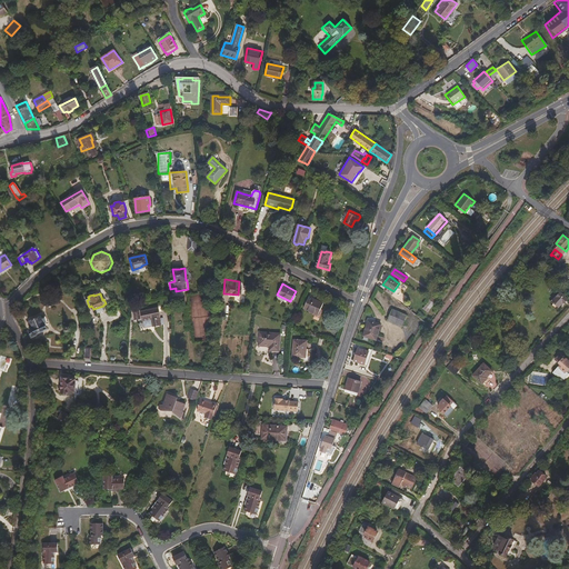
[(563,303),(568,299),(562,295),(553,303),(558,308),(562,302),(563,303)]
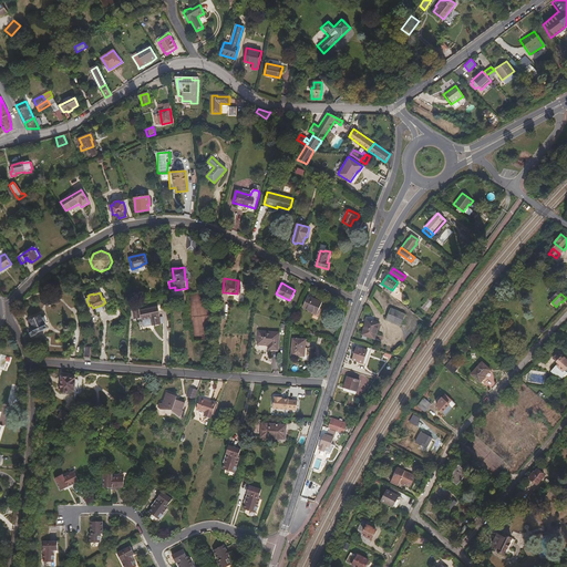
[(319,308),(321,302),(308,296),(302,308),(307,309),(317,313),(319,308)]
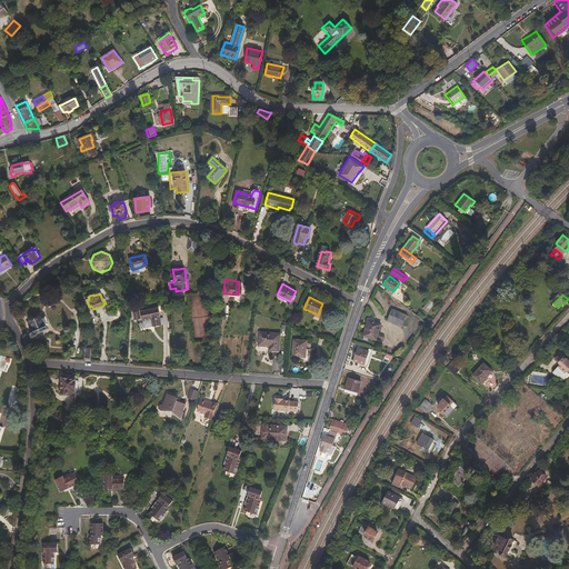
[(422,310),(428,313),(433,303),(428,300),(422,310)]
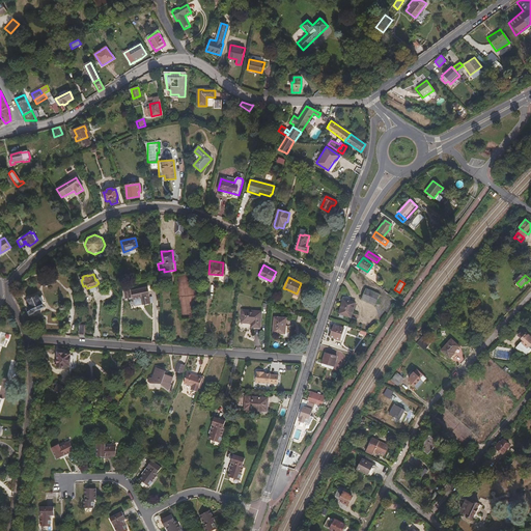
[(150,297),(148,288),(132,291),(135,301),(142,299),(143,305),(144,306),(151,304),(149,298),(150,297)]
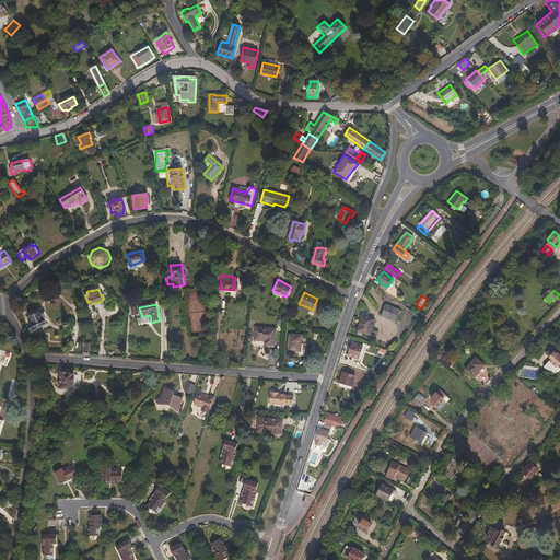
[(314,313),(317,305),(315,304),(313,310),(303,305),(303,307),(314,313)]
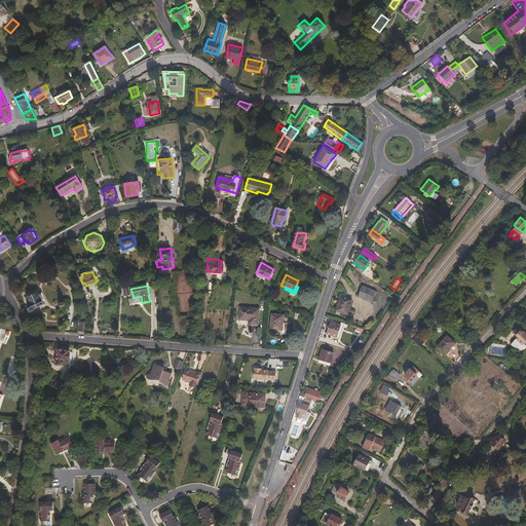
[(371,302),(376,292),(363,286),(358,297),(371,302)]
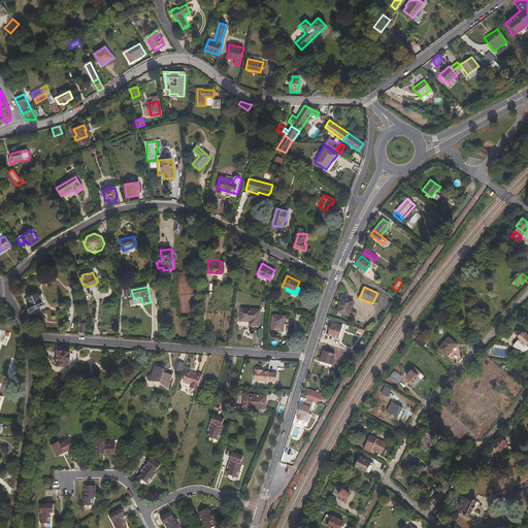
[(44,306),(42,300),(41,301),(38,295),(29,299),(32,305),(28,307),(31,314),(34,311),(34,310),(44,306)]
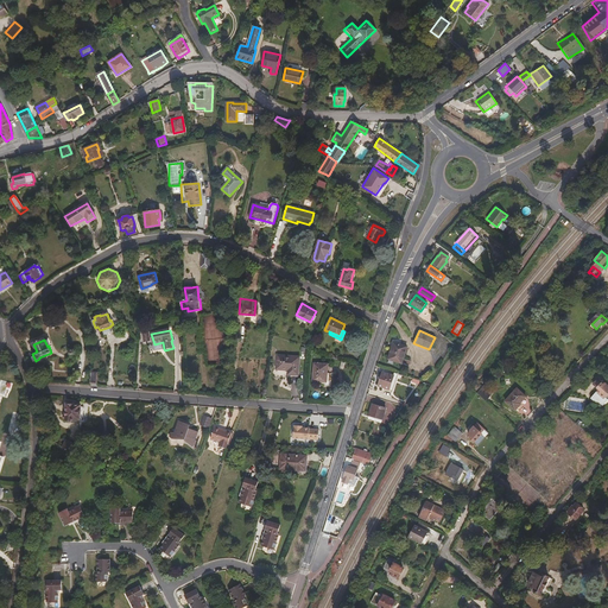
[(401,363),(407,347),(393,342),(388,359),(393,361),(401,363)]
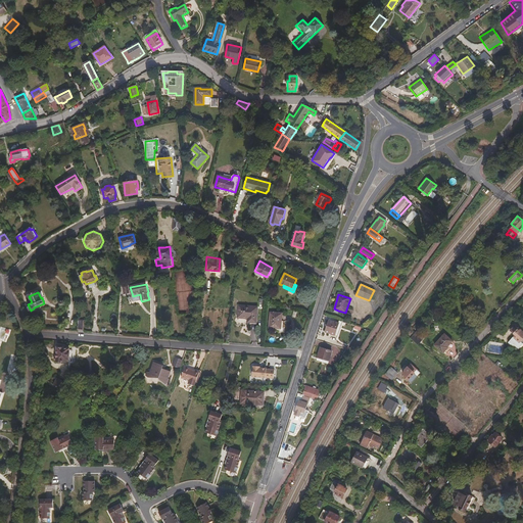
[(256,325),(257,308),(239,306),(238,319),(250,320),(250,324),(256,325)]
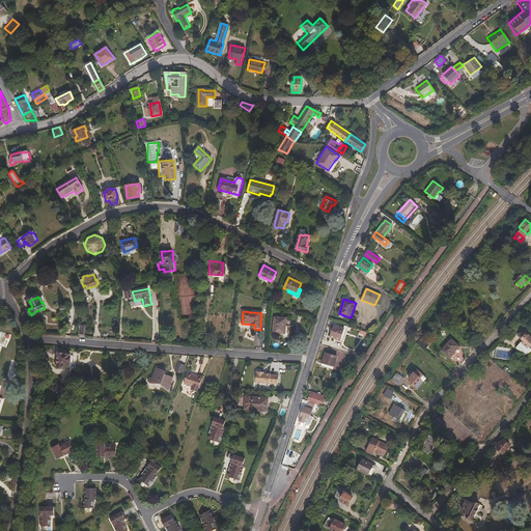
[(284,333),(285,318),(275,317),(274,333),(284,333)]
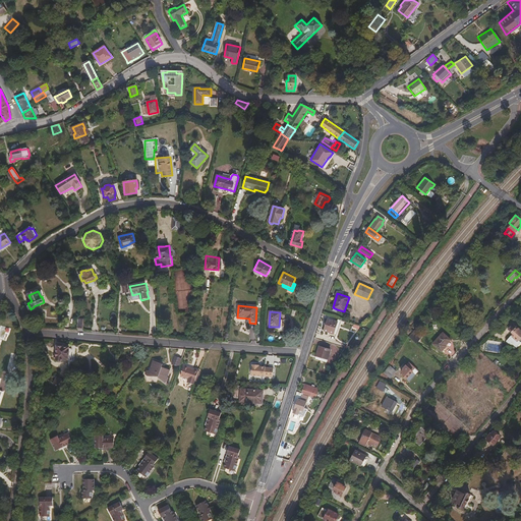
[(336,335),(341,320),(338,319),(337,322),(328,319),(324,331),(336,335)]
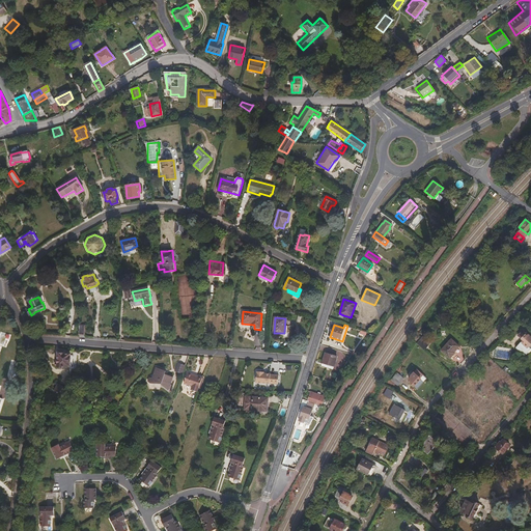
[(527,354),(530,347),(530,336),(524,331),(519,335),(524,339),(516,347),(521,351),(522,350),(527,354)]
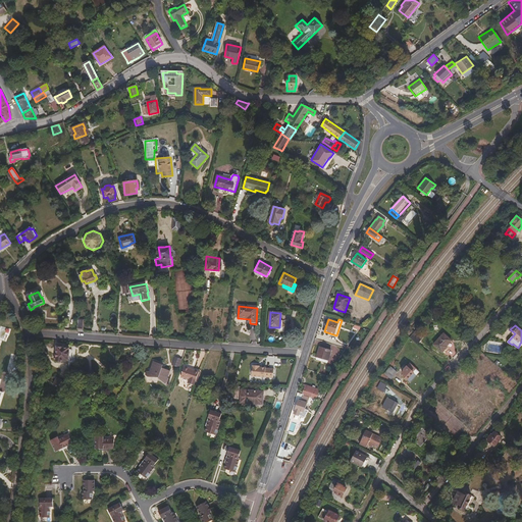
[(417,344),(421,338),(414,331),(410,336),(417,344)]
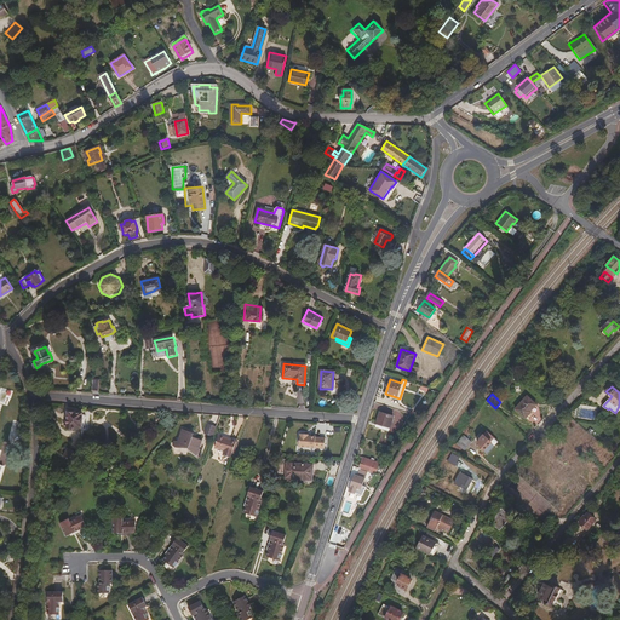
[(530,411),(537,405),(527,396),(515,409),(527,419),(532,413),(530,411)]
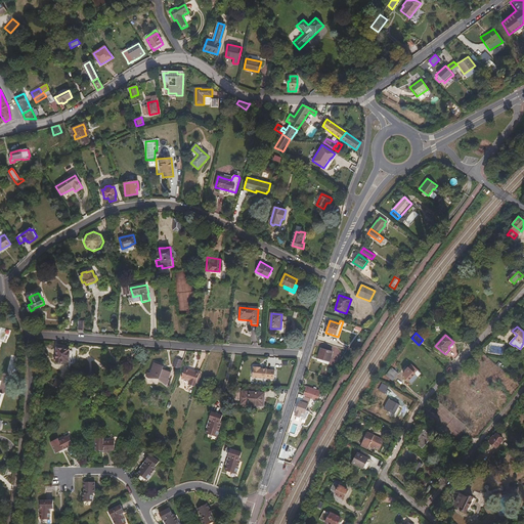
[(72,360),(73,350),(71,350),(71,349),(66,349),(66,348),(62,348),(62,346),(57,346),(56,352),(57,352),(57,361),(63,362),(63,360),(70,361),(70,359),(72,360)]
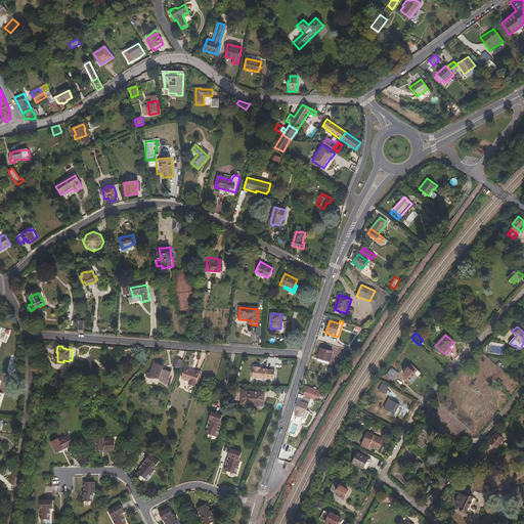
[(329,363),(333,352),(320,348),(317,360),(329,363)]
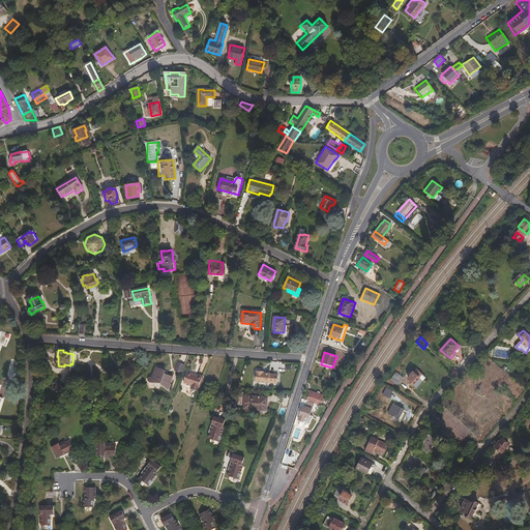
[(15,379),(19,361),(12,359),(7,377),(15,379)]
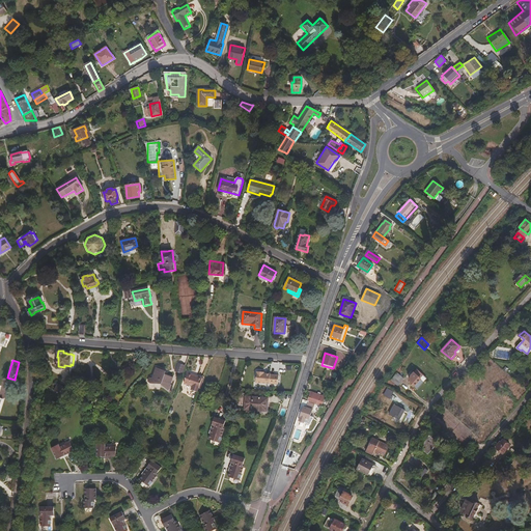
[(178,363),(174,371),(183,375),(187,366),(178,363)]
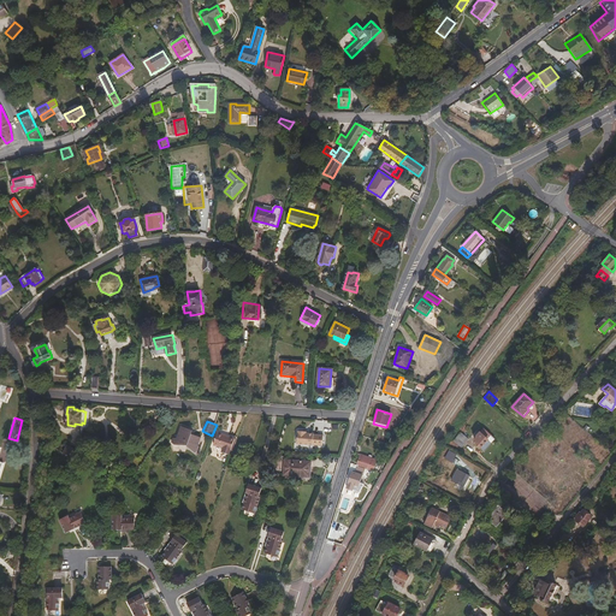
[(199,445),(201,437),(191,433),(188,432),(189,428),(181,426),(176,438),(172,437),(171,442),(173,443),(173,444),(184,444),(184,443),(187,444),(187,445),(187,446),(195,452),(196,450),(197,450),(197,449),(199,445)]
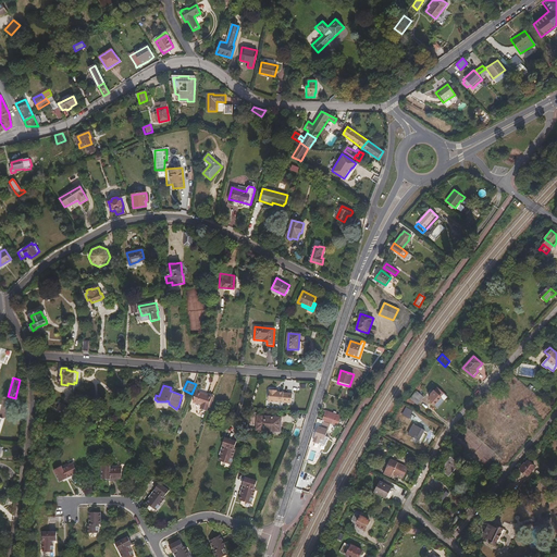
[(434,406),(442,398),(440,396),(441,395),(437,392),(435,393),(431,388),(425,395),(431,400),(430,403),(434,406)]
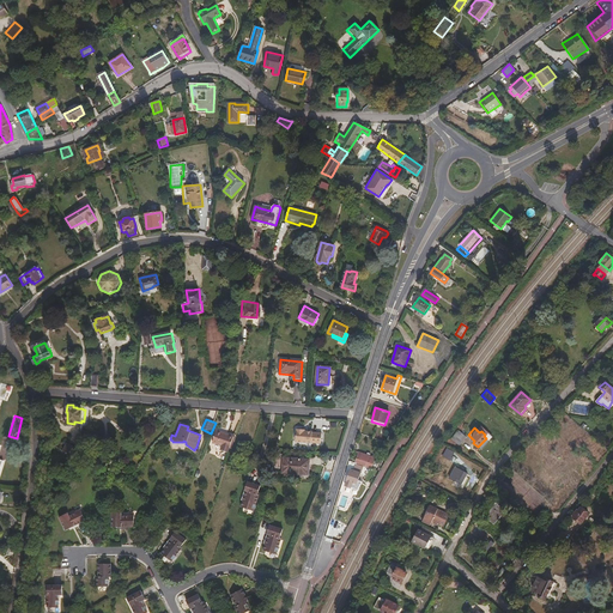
[(321,443),(322,434),(313,432),(313,431),(305,431),(302,431),(303,430),(297,429),(297,430),(296,430),(295,442),(321,443)]
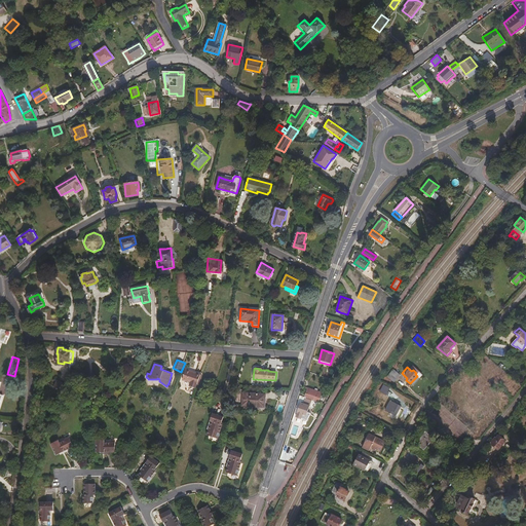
[(197,385),(200,374),(186,369),(182,379),(190,382),(189,386),(195,388),(196,385),(197,385)]
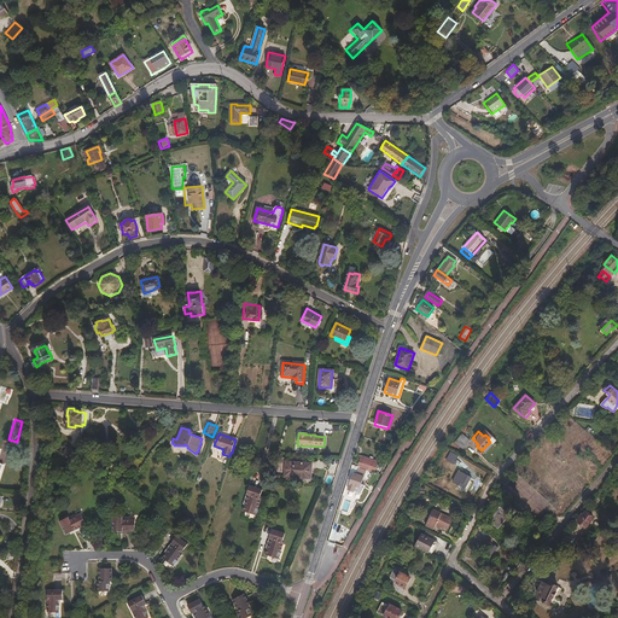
[(464,449),(471,441),(462,435),(455,443),(464,449)]
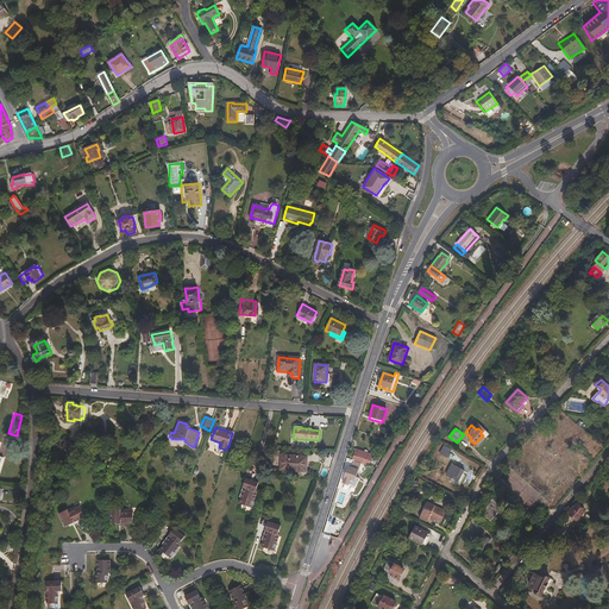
[(13,440),(13,435),(2,435),(2,445),(8,446),(10,440),(13,440)]
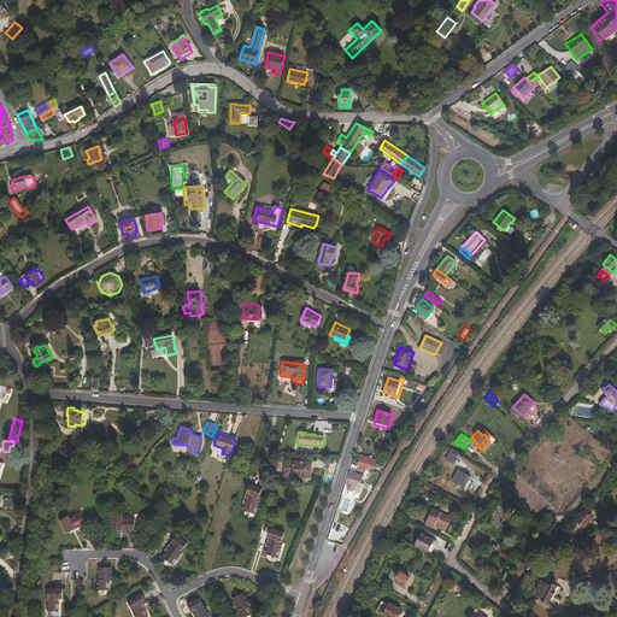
[(485,452),(492,444),(489,441),(481,450),(485,452)]
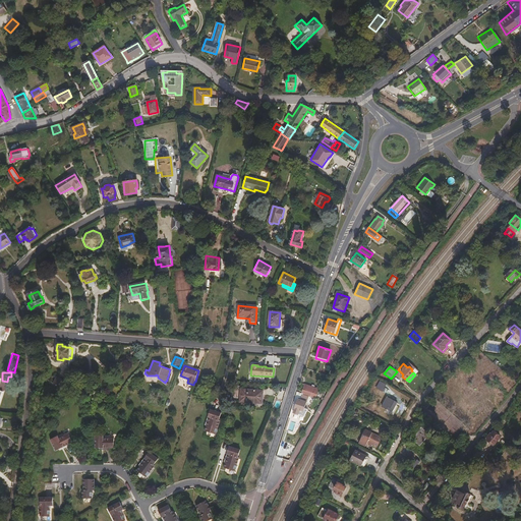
[(62,388),(66,382),(57,378),(54,384),(62,388)]
